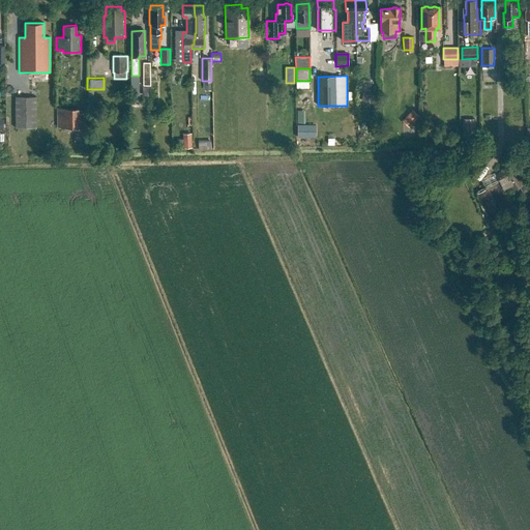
[(362,93),(361,101),(375,104),(377,95),(362,93)]
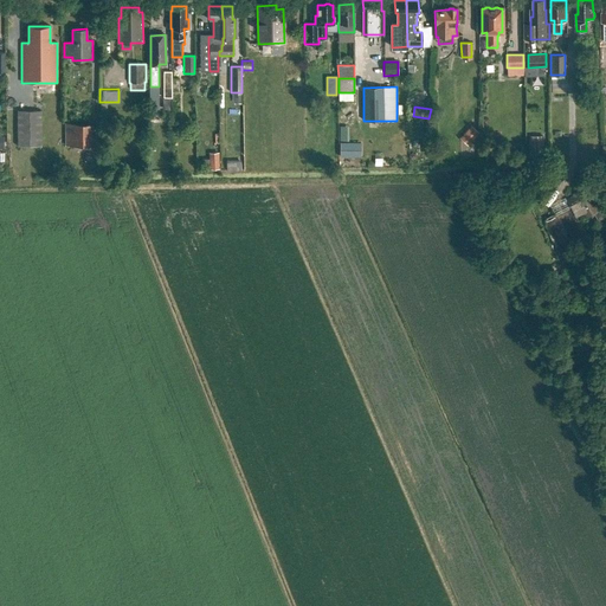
[(42,146),(42,110),(17,111),(17,146),(42,146)]
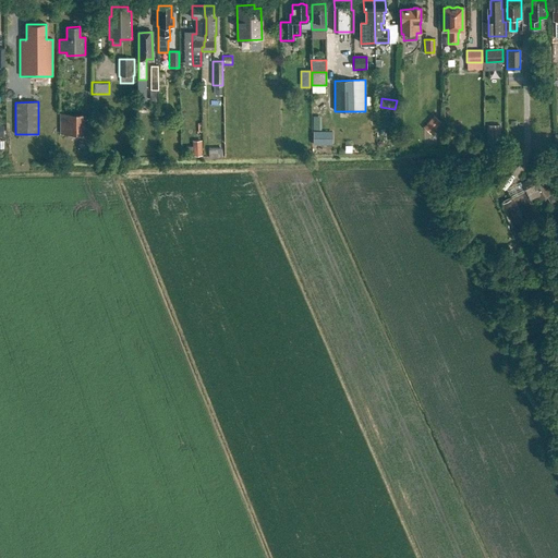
[(432,113),(422,125),(428,132),(439,120),(432,113)]
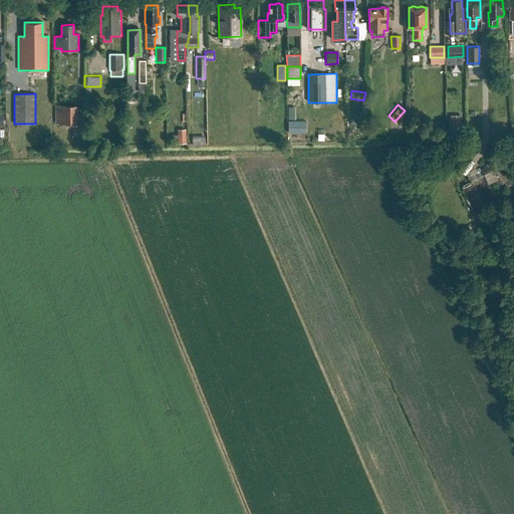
[(80,133),(80,105),(54,105),(54,133),(80,133)]
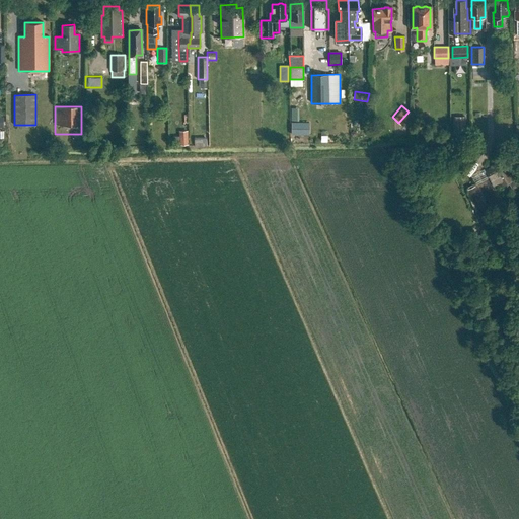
[(292,123),(292,134),(303,134),(303,123),(292,123)]
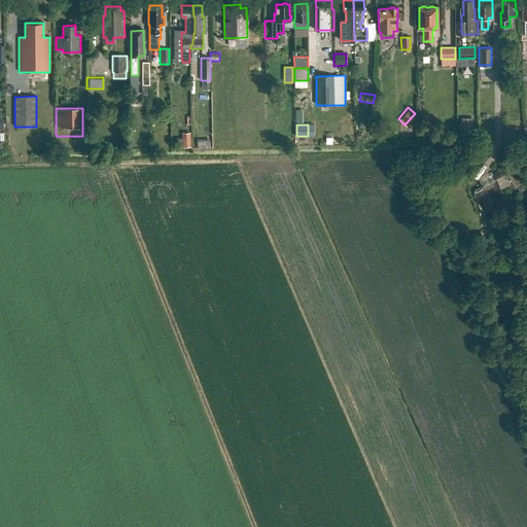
[(460,125),(460,137),(472,137),(473,125),(460,125)]
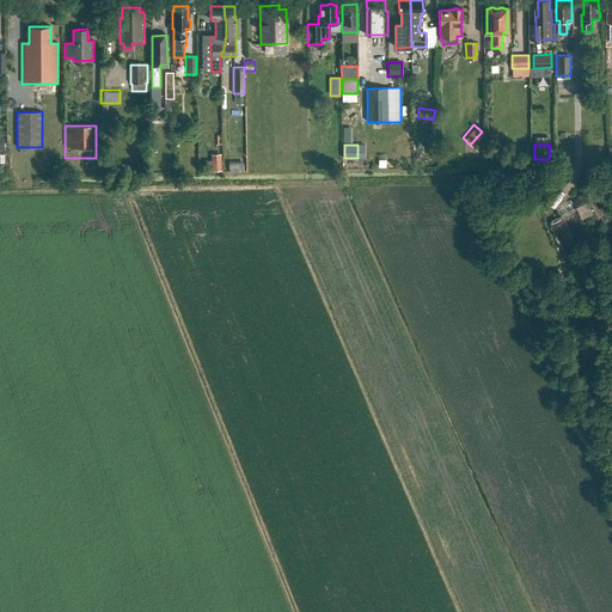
[(221,154),(210,154),(212,171),(221,171),(221,154)]
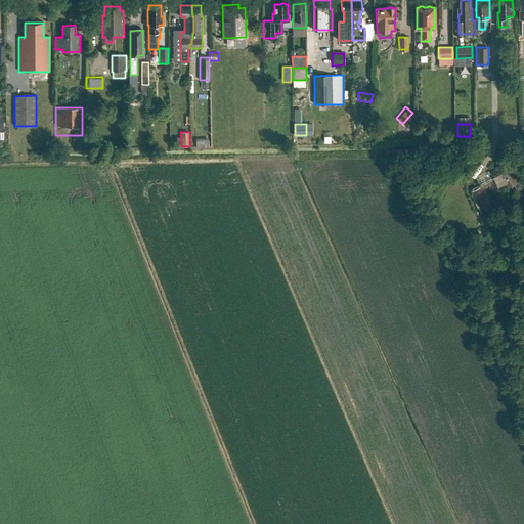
[(491,172),(494,178),(471,189),(492,233),(501,228),(492,210),(493,210),(489,203),(504,197),(500,189),(516,182),(520,191),(523,188),(523,182),(522,178),(519,180),(510,162),(496,169),(496,170),(491,172)]
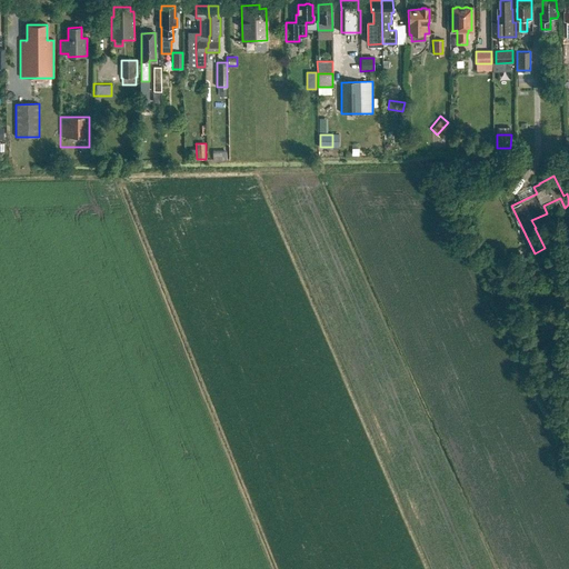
All buildings are outlined.
